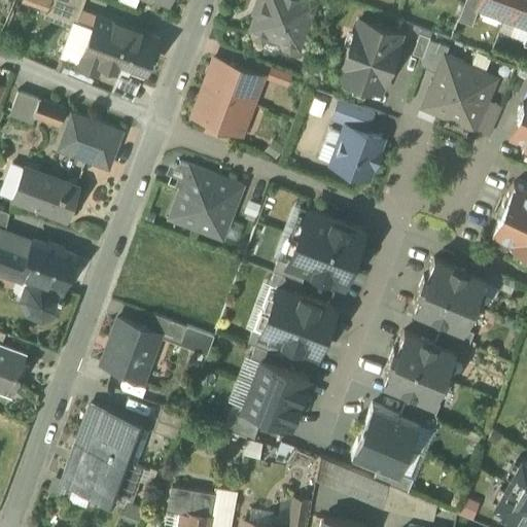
[(84,0),(49,0),(45,11),(76,23),(84,0)]
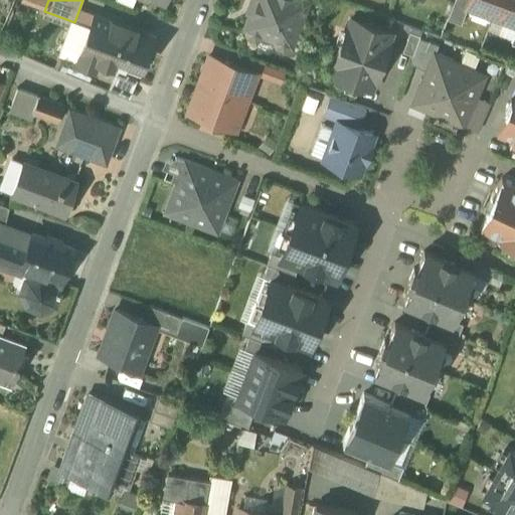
[(303,0),(253,0),(248,14),(251,15),(246,28),(249,34),(256,37),(263,34),(275,39),(278,45),(285,47),(291,44),(292,45),(308,2),(303,0)]
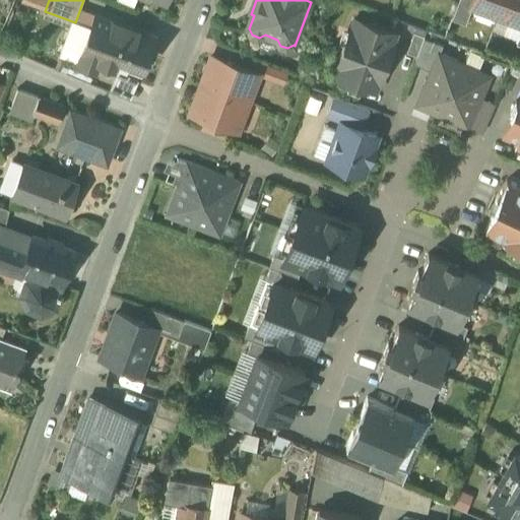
[(458,0),(452,18),(466,23),(472,6),(471,6),(473,0),(458,0)]
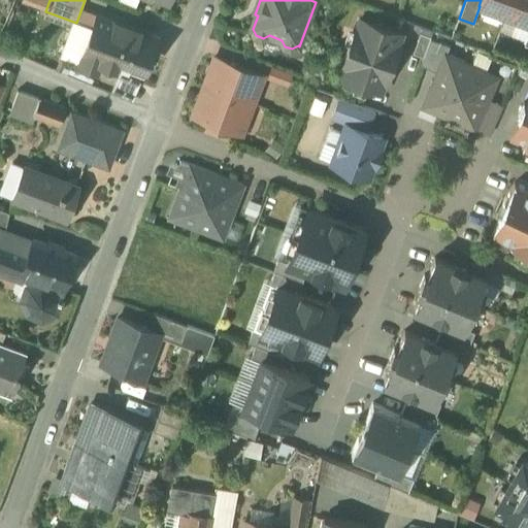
[(512,0),(481,0),(479,6),(480,6),(505,17),(512,0)]
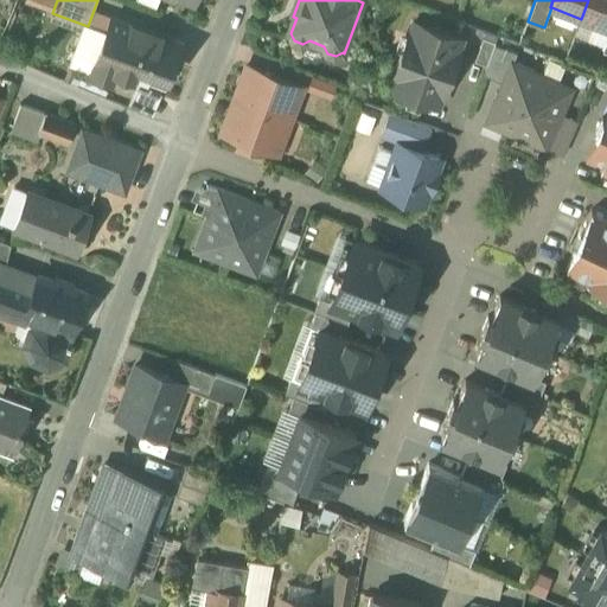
[(606,0),(588,0),(581,19),(606,27),(606,0)]
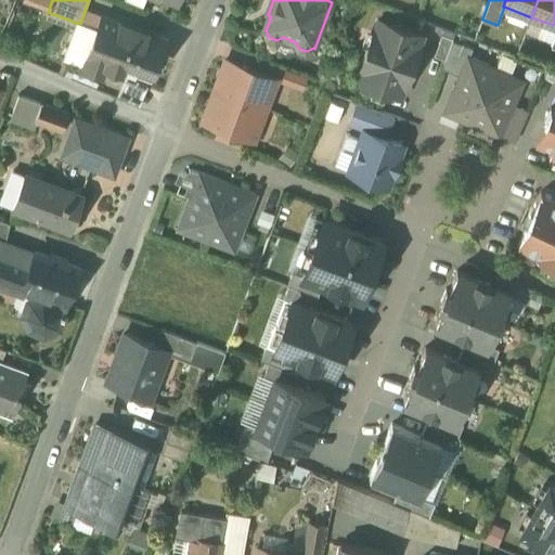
[(166,38),(120,21),(120,22),(108,17),(103,31),(98,29),(84,66),(103,73),(106,64),(123,71),(126,62),(153,73),(166,38)]
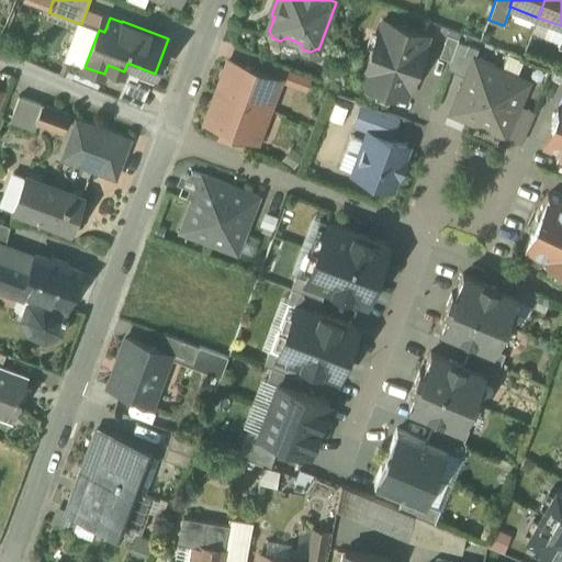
[(428,35),(384,19),(381,29),(380,27),(378,33),(379,33),(373,48),(372,48),(364,71),(366,72),(362,81),(406,97),(409,88),(411,88),(416,71),(415,70),(418,62),(419,62),(426,44),(425,44),(428,35)]
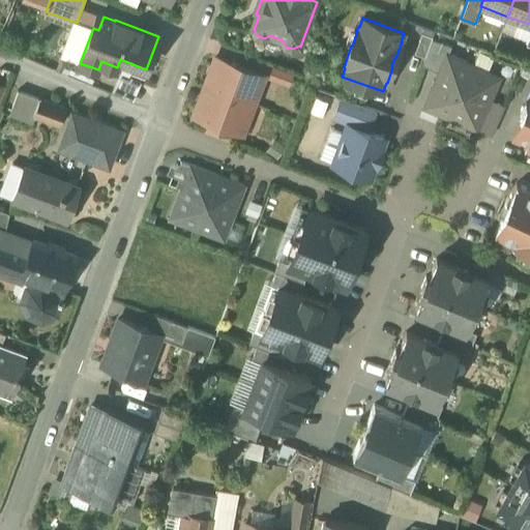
[(433,36),(422,32),(415,53),(425,57),(432,39),(433,36)]
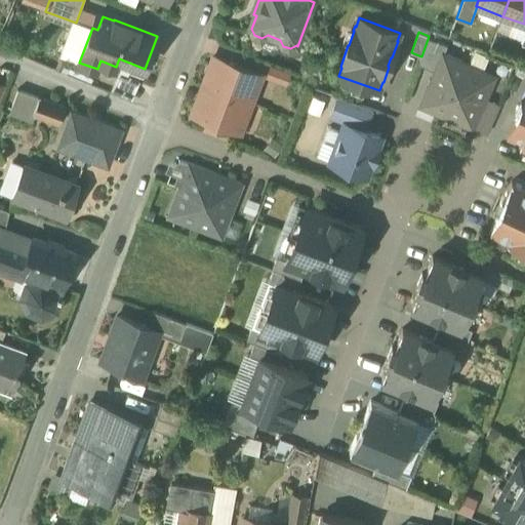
[(448,46),(428,39),(421,56),(418,65),(435,72),(443,53),(444,54),(448,46)]
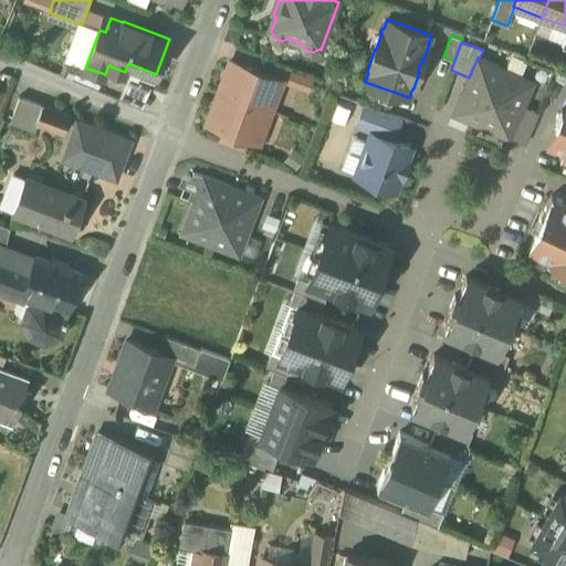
[(469,77),(453,114),(481,126),(505,70),(479,59),(478,58),(469,77)]
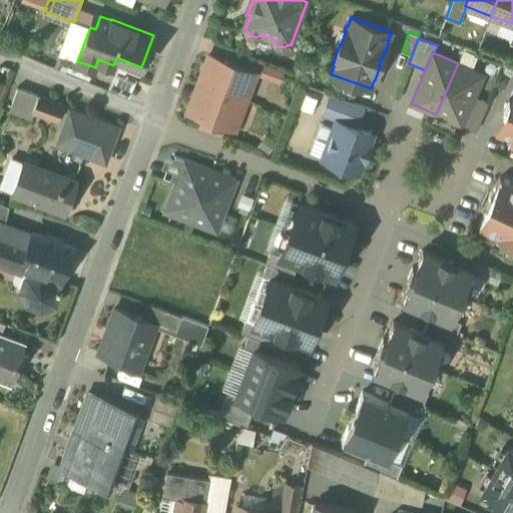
[(255,72),(209,55),(199,82),(245,99),(255,72)]
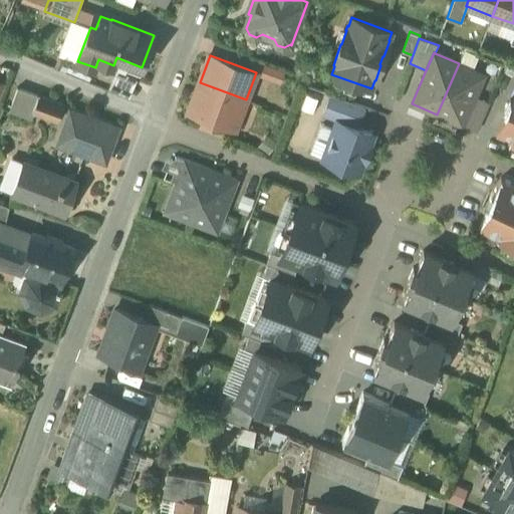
[(485,74),(459,63),(437,114),(463,125),(475,96),(485,74)]
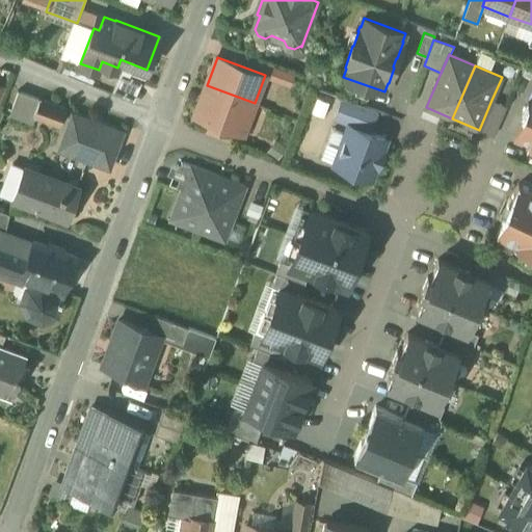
[(255,103),(207,85),(195,116),(243,134),(255,103)]
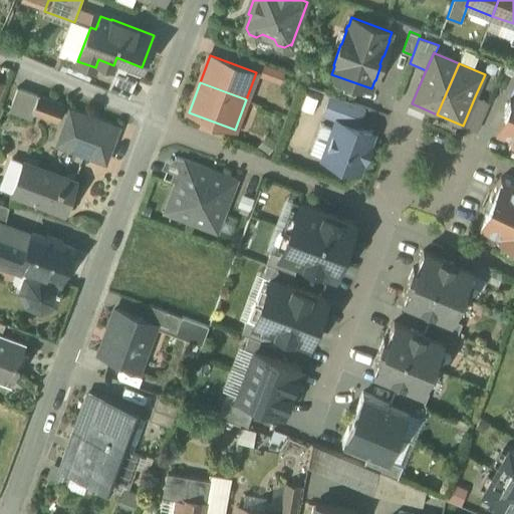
[(39,95),(18,87),(9,111),(31,119),(34,112),(33,112),(39,95)]
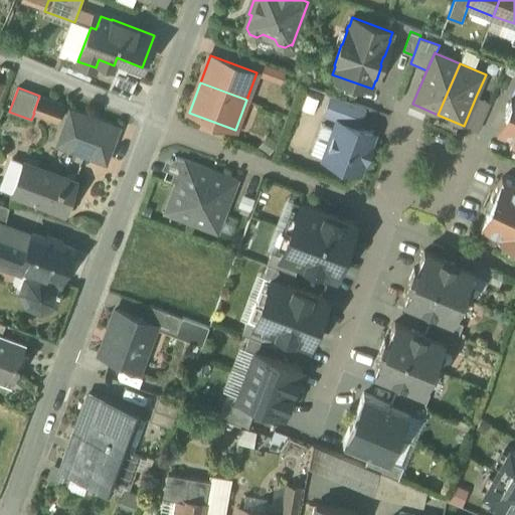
[(366,108),(332,95),(326,110),(360,123),(366,108)]
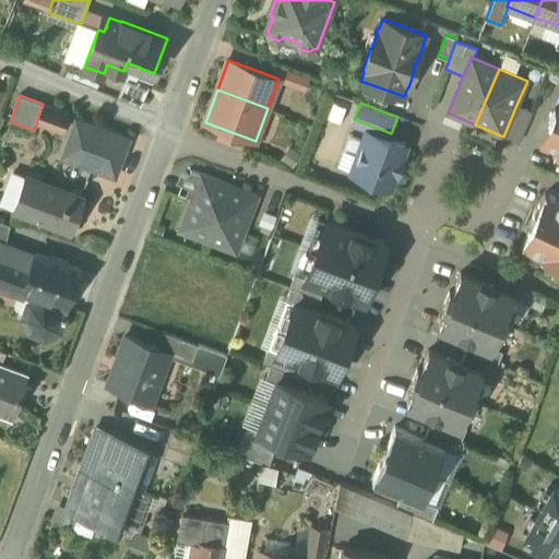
[(69,114),(43,104),(36,122),(37,122),(62,132),(69,114)]
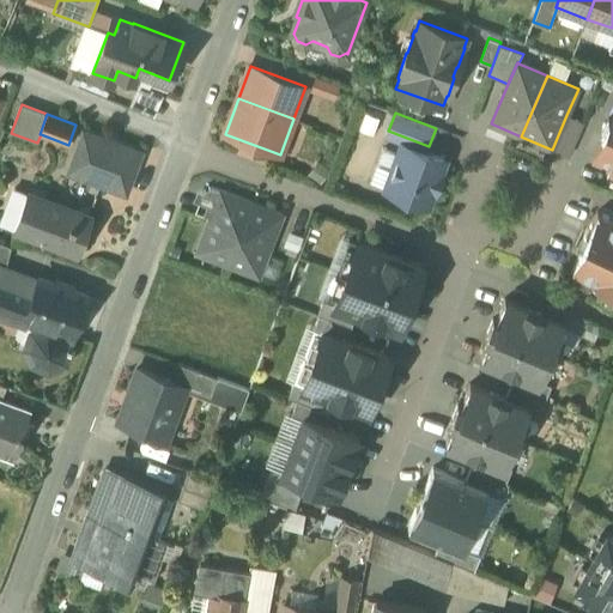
[(612,114),(612,119),(608,117),(608,119),(602,133),(605,134),(595,157),(612,164),(610,169),(612,170),(612,114)]
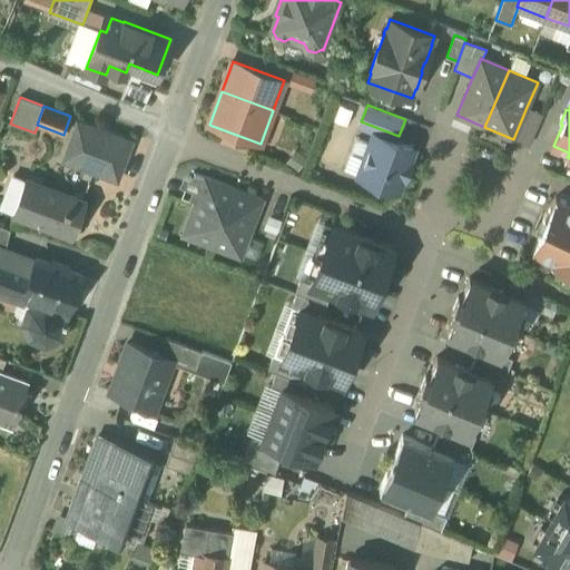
[(527,107),(513,139),(529,147),(543,114),(527,107)]
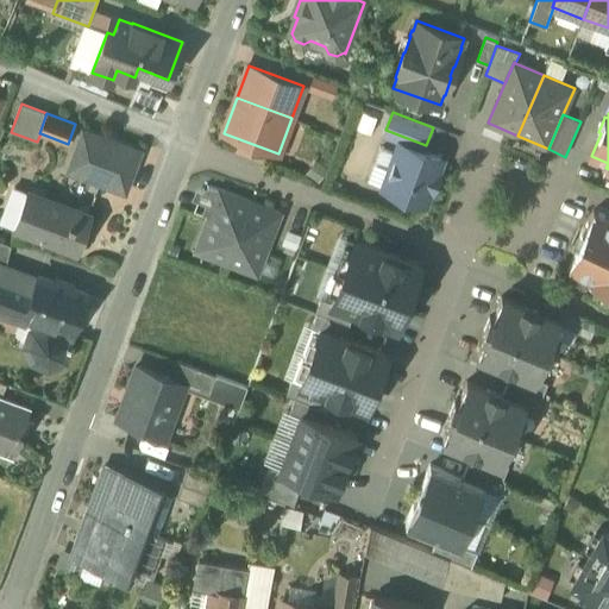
[(140,151),(85,131),(69,171),(125,192),(140,151)]
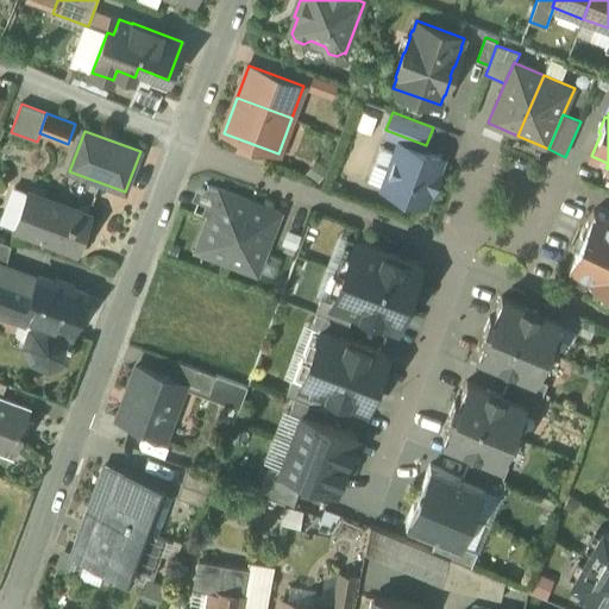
[(441,158),(402,143),(384,189),(425,205),(431,189),(433,190),(439,175),(437,173),(441,158)]
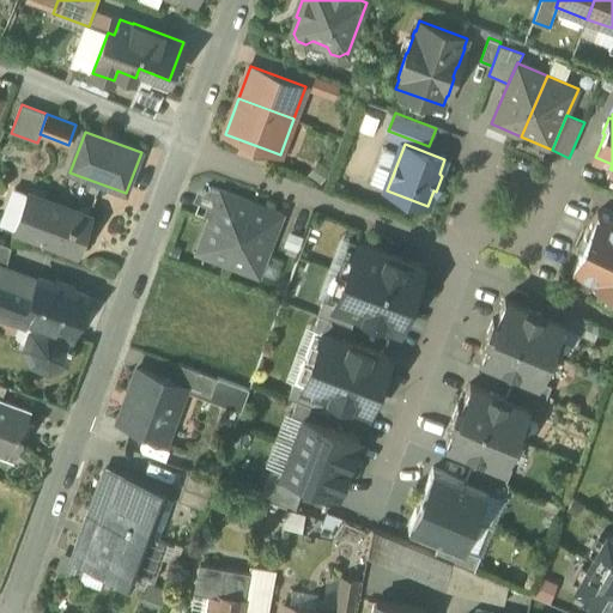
[(220,190),(196,253),(228,265),(252,202),(220,190)]
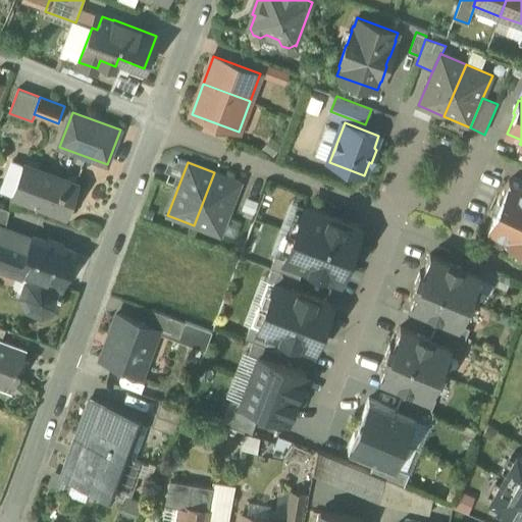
[(77,185),(24,164),(13,195),(66,215),(77,185)]
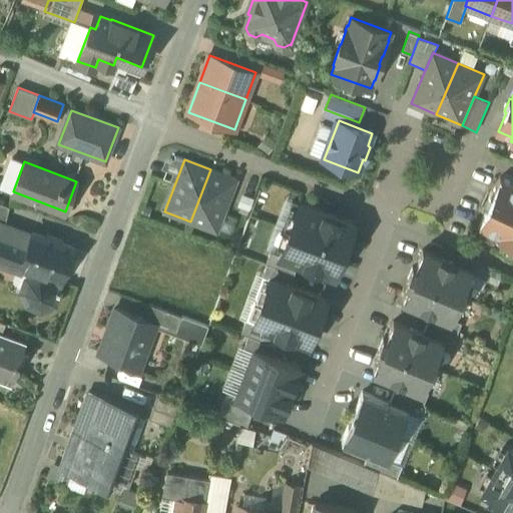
[(210,169),(190,221),(216,231),(236,179),(210,169)]
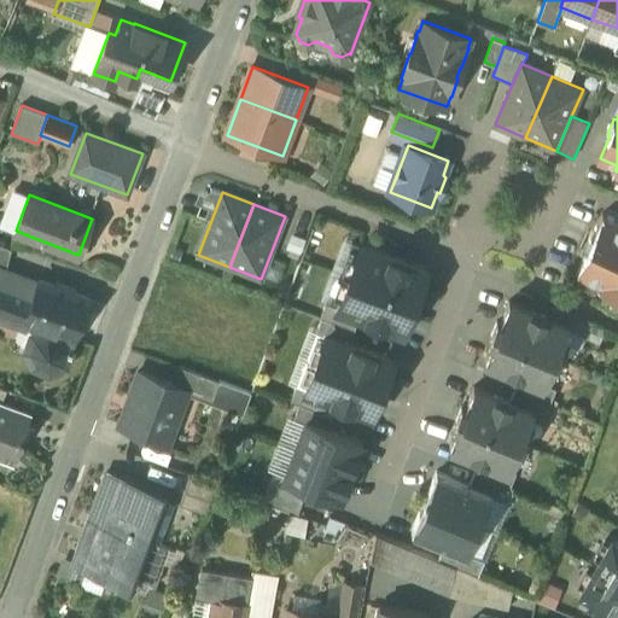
[(617,221),(602,214),(577,272),(599,281),(598,286),(617,296),(617,221)]
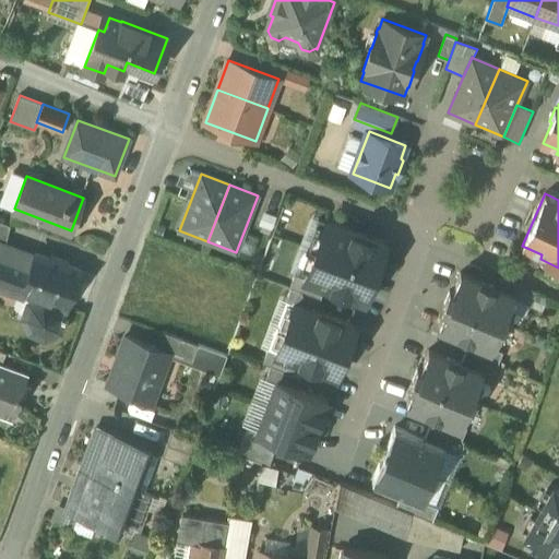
[(11,225),(0,221),(0,242),(7,244),(11,225)]
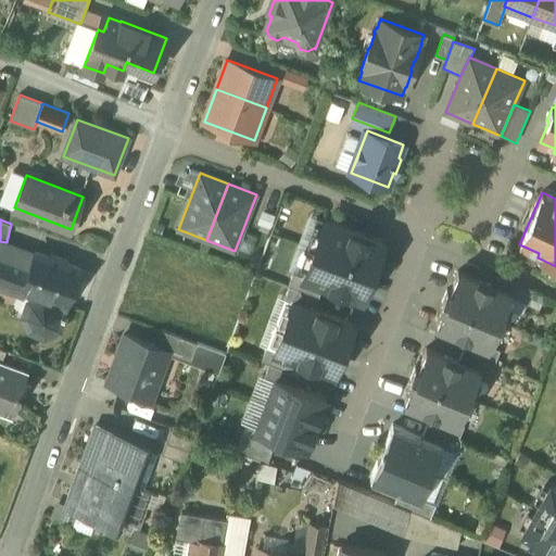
[(383,243),(323,220),(302,277),(363,300),(383,243)]
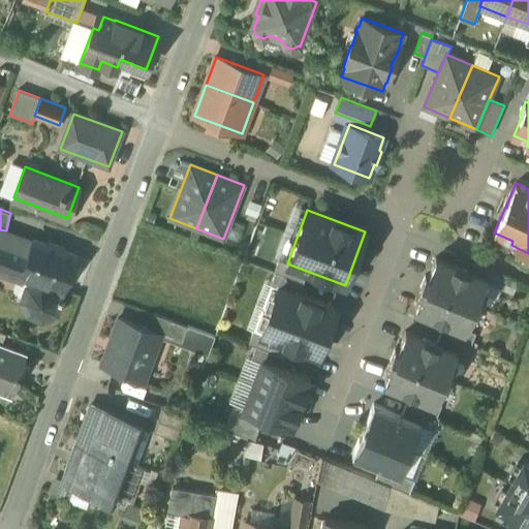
[(76,256),(34,241),(29,254),(0,243),(0,271),(24,280),(26,275),(32,277),(24,300),(30,313),(43,317),(56,312),(60,302),(61,302),(62,300),(60,299),(76,256)]
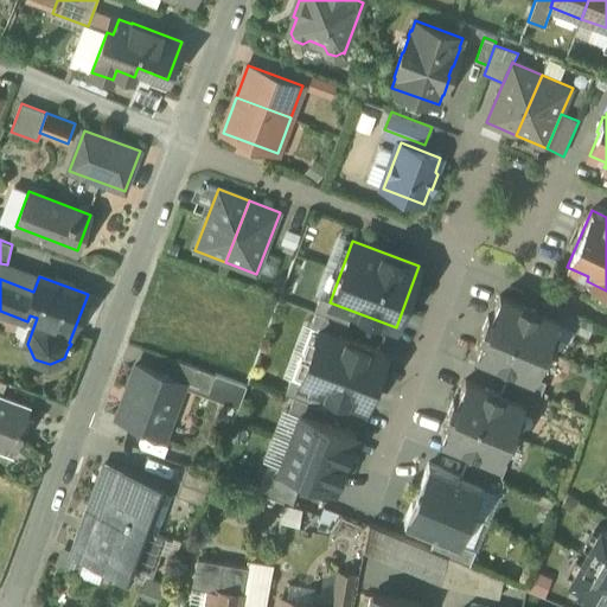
[(538,312),(500,296),(492,317),(489,315),(481,334),(484,336),(477,353),(511,369),(536,378),(536,377),(560,321),(538,312)]
